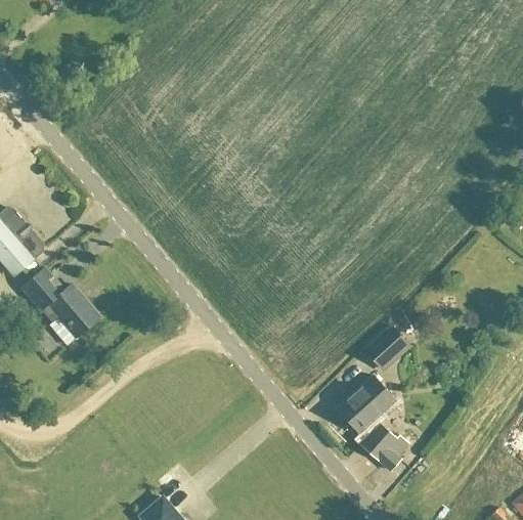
[(0,259),(22,284),(41,266),(34,257),(42,250),(42,243),(12,208),(5,207),(0,211),(0,259)]
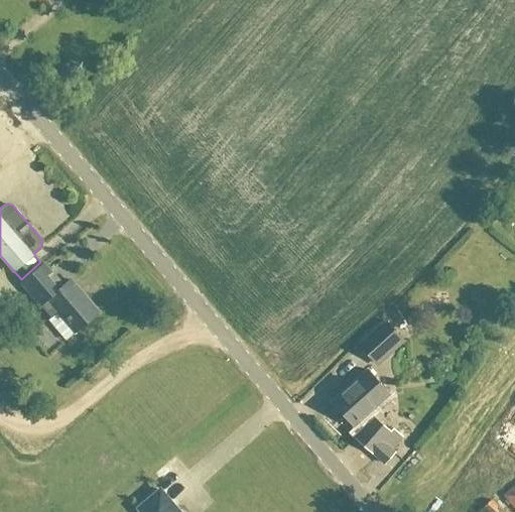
[(41,263),(40,262),(21,279),(22,280),(21,281),(51,316),(48,320),(66,340),(98,311),(70,279),(58,289),(46,275),(50,271),(42,262),(41,263)]
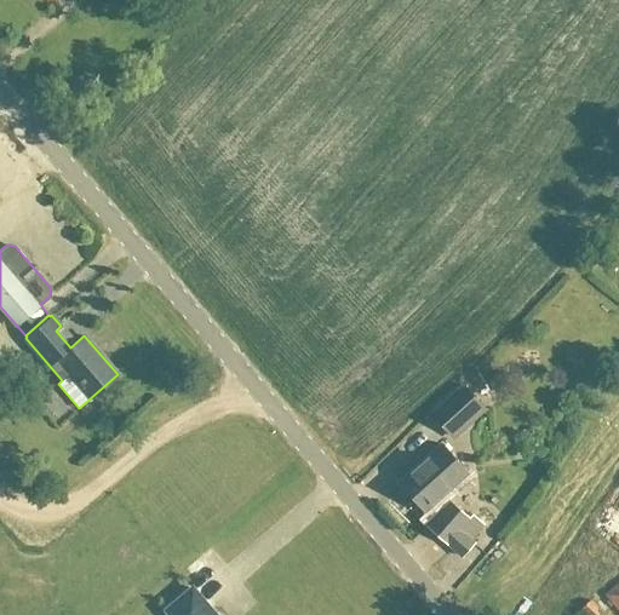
[(21,378),(39,362),(22,343),(4,358),(21,378)]
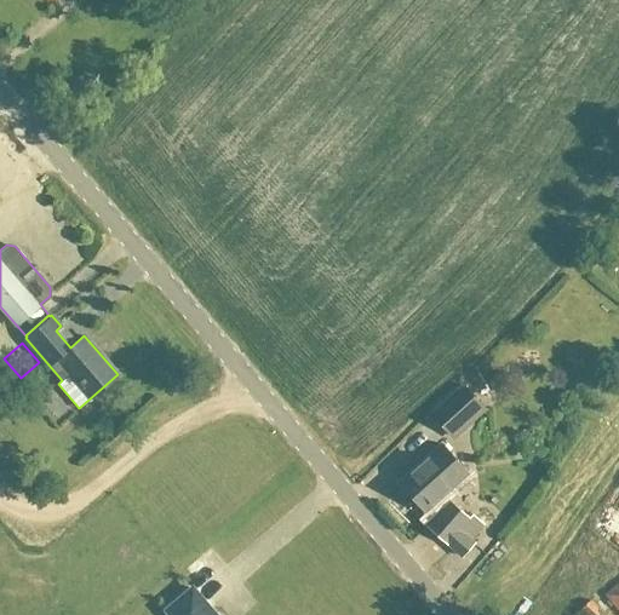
[(493,402),(504,394),(486,371),(475,379),(493,402)]
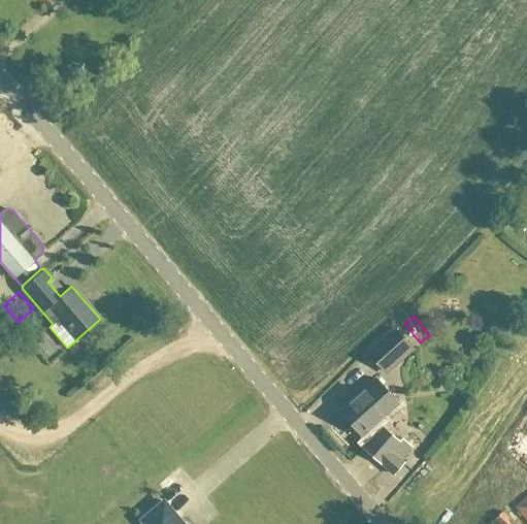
[(384,370),(385,369),(412,346),(395,327),(367,352),(384,370)]
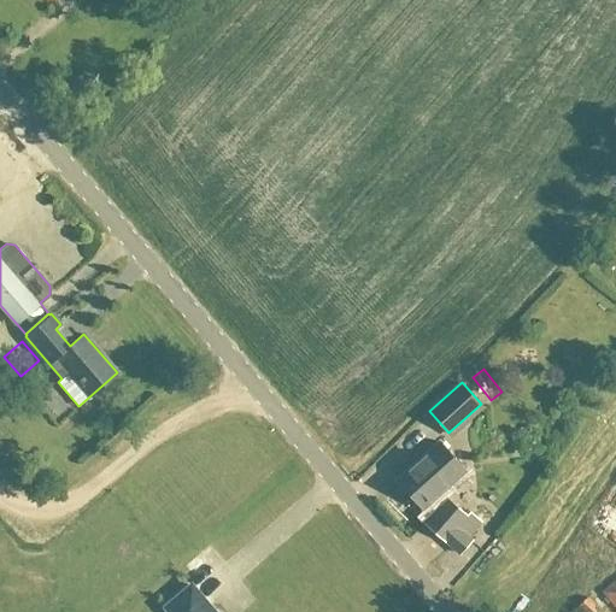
[(423,507),(465,470),(439,441),(398,478),(423,507)]
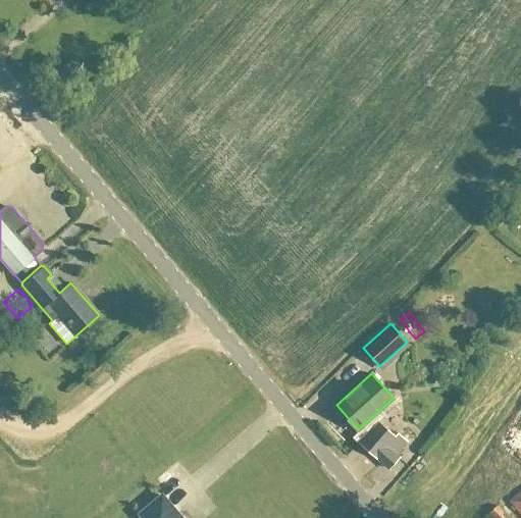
[(395,435),(379,421),(360,443),(376,457),(388,468),(399,457),(395,454),(406,441),(398,433),(395,435)]
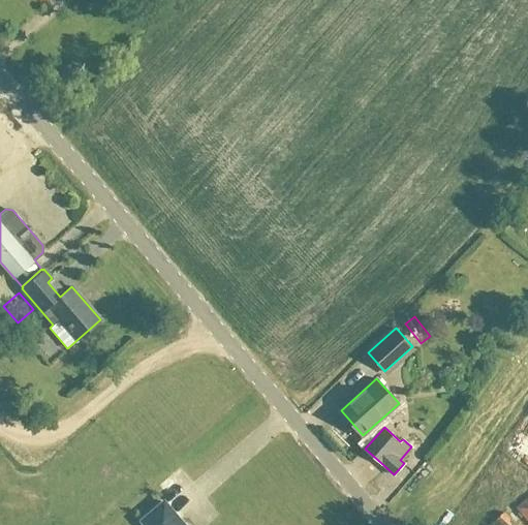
[(527,495),(517,506),(527,520),(527,495)]
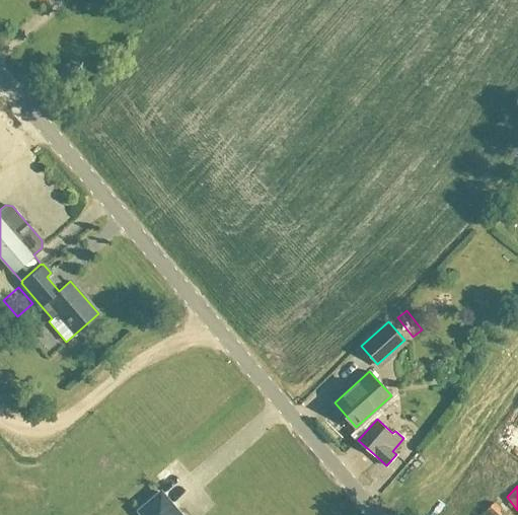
[(180,514),(161,491),(140,510),(144,514),(180,514)]
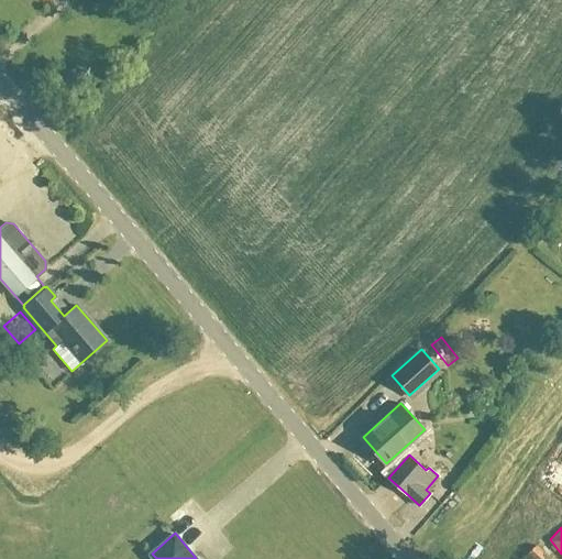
[(528,551),(536,558),(544,558),(549,556),(537,544),(528,551)]
